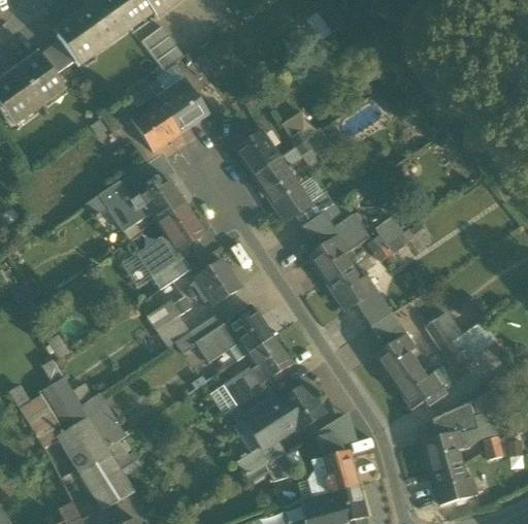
[(74,60),(78,65),(152,12),(156,18),(179,0),(94,0),(53,30),(60,40),(74,60)]
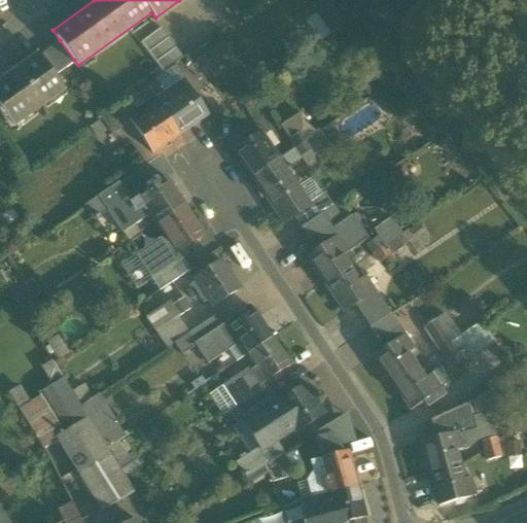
[(330,0),(315,10),(330,32),(345,23),(330,0)]
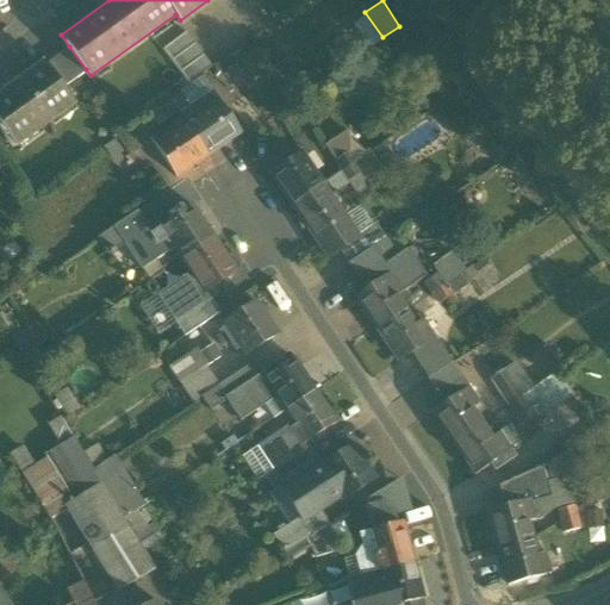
[(383,37),(365,12),(353,19),(369,45),(383,37)]
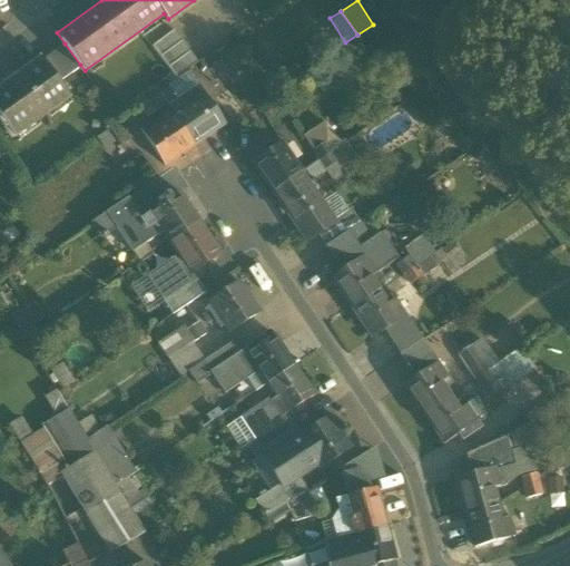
[(153,44),(176,75),(197,59),(174,27),(153,44)]
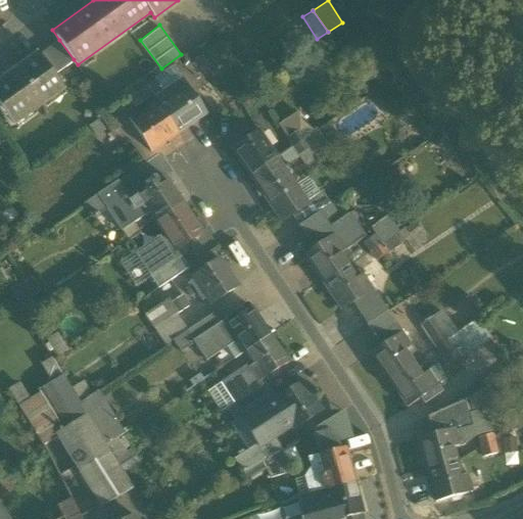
[(59,40),(49,47),(39,54),(54,74),(63,66),(74,59),(59,40)]
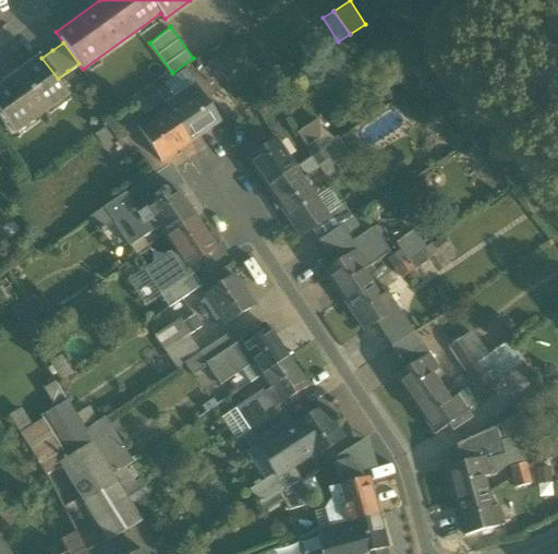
[(0,85),(0,111),(14,131),(68,93),(58,79),(41,58),(40,56),(0,85)]
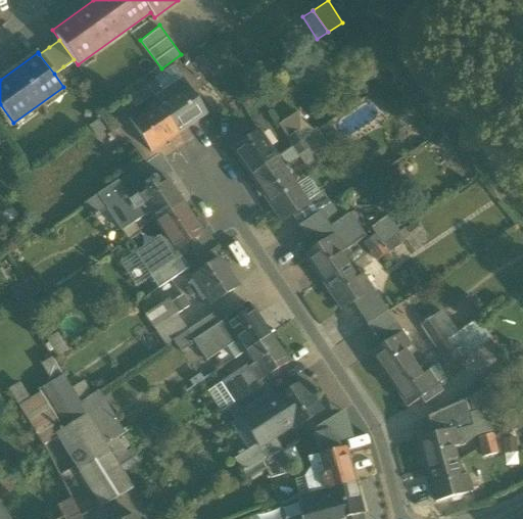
[(153,76),(154,77),(161,87),(181,75),(173,62),(153,76)]
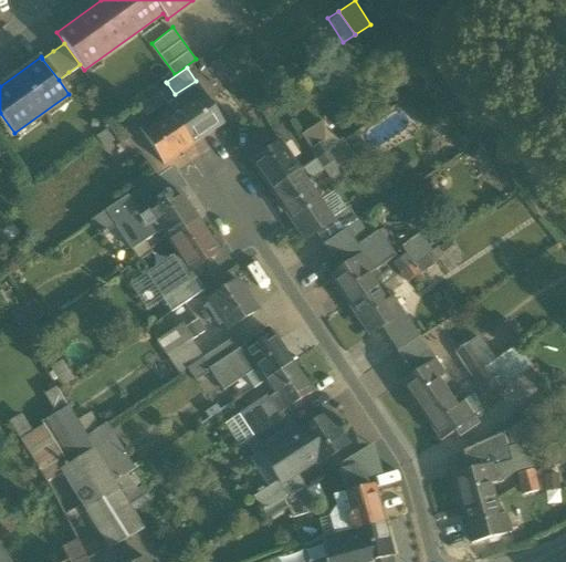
[(166,101),(174,112),(203,92),(196,81),(175,94),(166,101)]
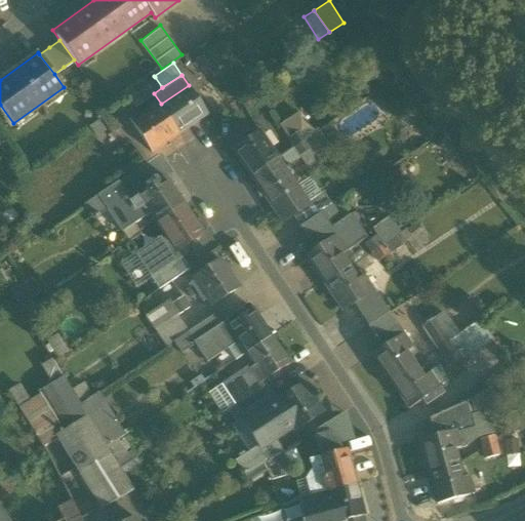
[(369,75),(354,75),(354,93),(368,93),(369,75)]
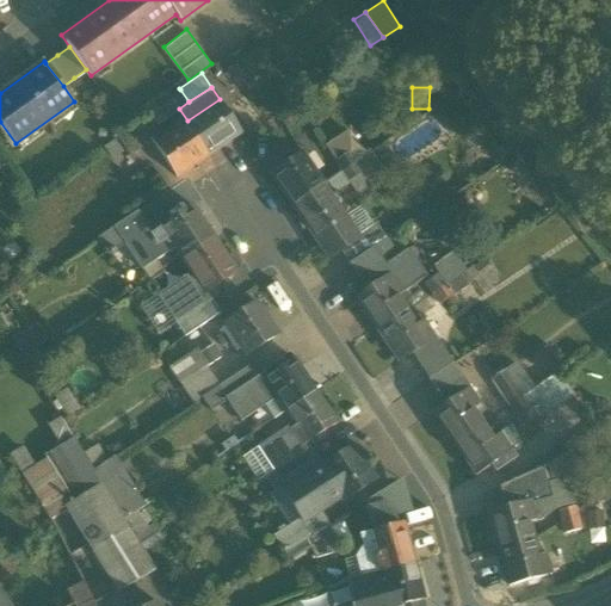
[(180,90),(171,96),(179,109),(189,101),(180,90)]
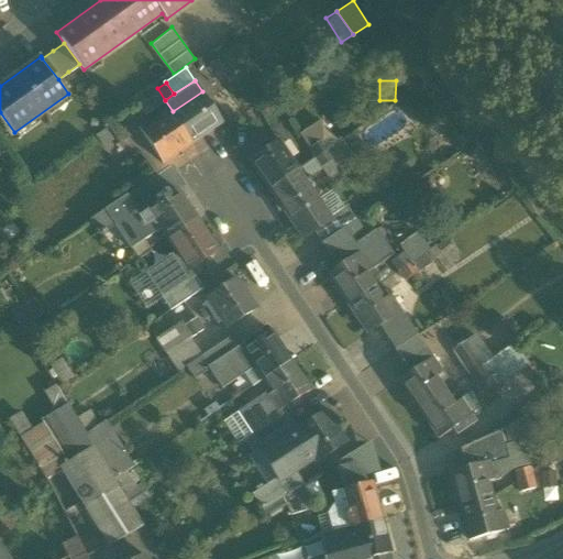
[(156,106),(165,100),(157,88),(148,95),(156,106)]
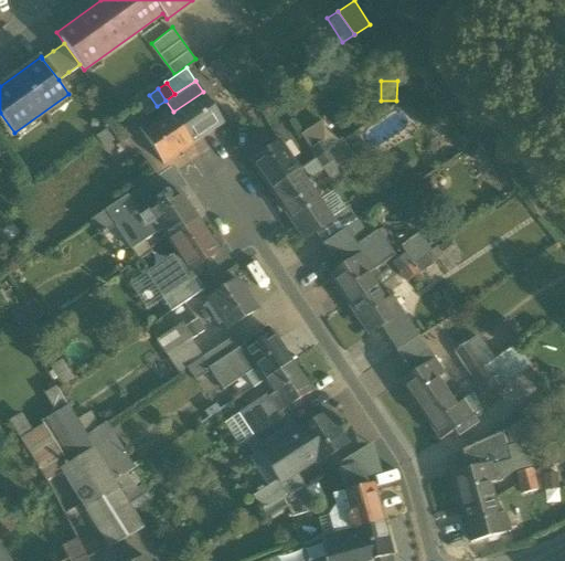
[(203,92),(173,112),(193,141),(223,122),(203,92)]
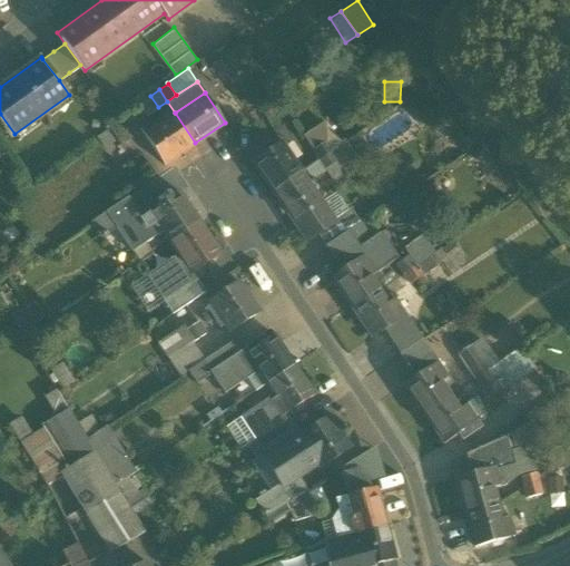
[(357,101),(346,110),(357,126),(370,117),(357,101)]
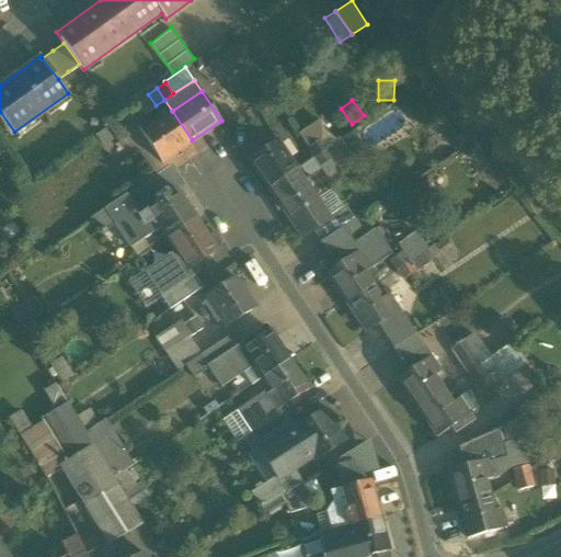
[(162,160),(192,140),(172,111),(142,131),(162,160)]
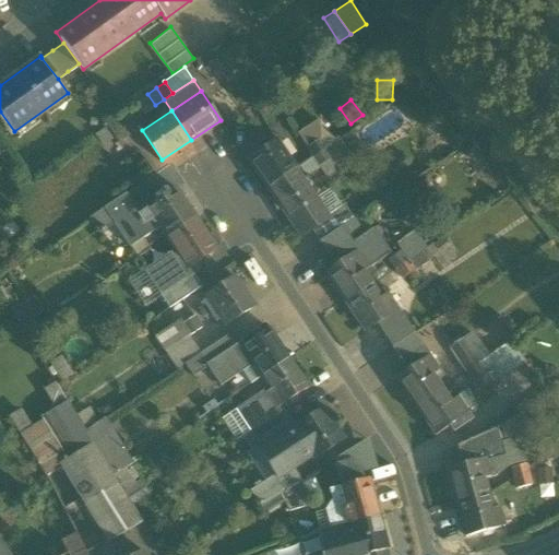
[(296,131),(306,145),(318,137),(324,146),(335,139),(319,116),(296,131)]
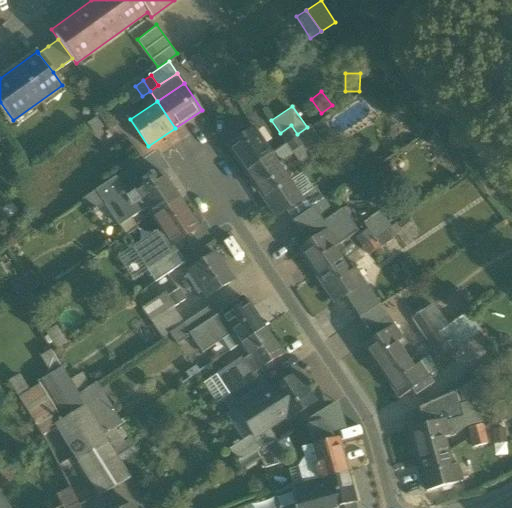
[(307,127),(297,134),(303,142),(291,150),(293,152),(297,159),(325,140),(314,123),(307,127)]
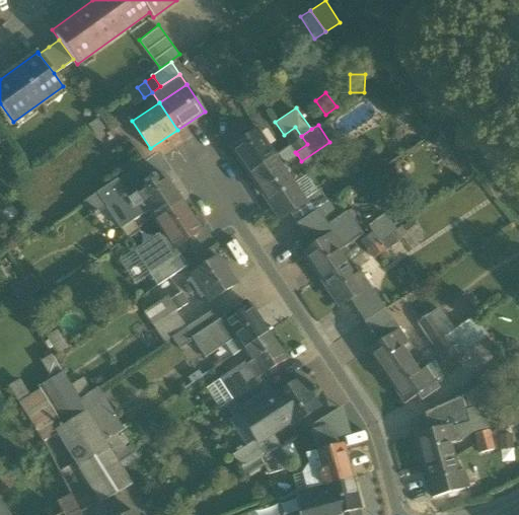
[(284,135),(290,144),(301,136),(295,127),(284,135)]
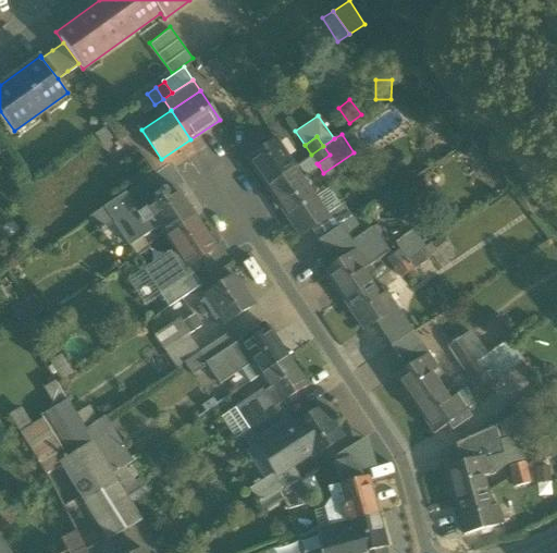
[(480,148),(471,136),(457,147),(467,159),(480,148)]
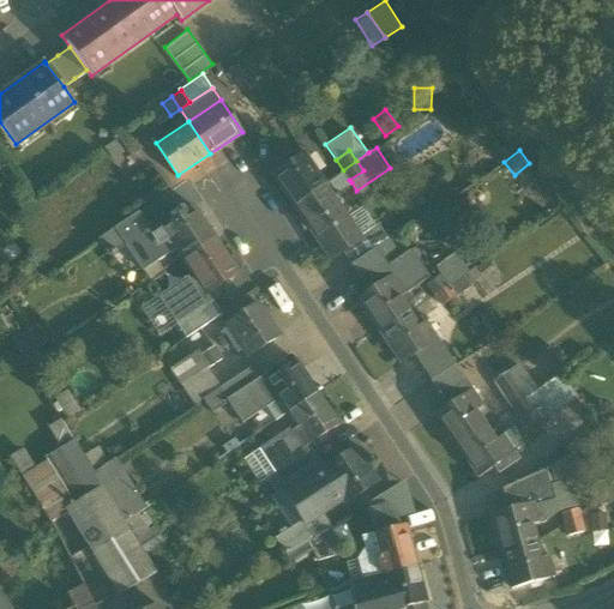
[(270,173),(292,204),(324,182),(302,151),(270,173)]
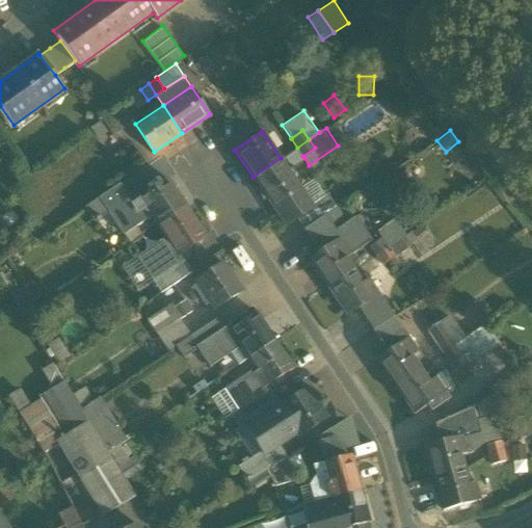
[(297,148),(302,156),(315,148),(309,139),(297,148)]
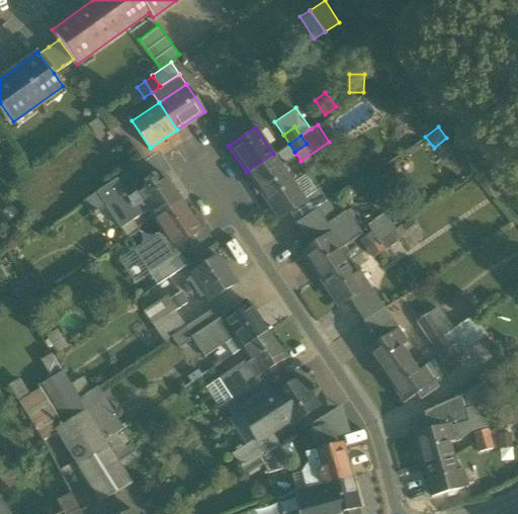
[(289,144),(273,154),(280,164),(296,154),(294,152),(289,144)]
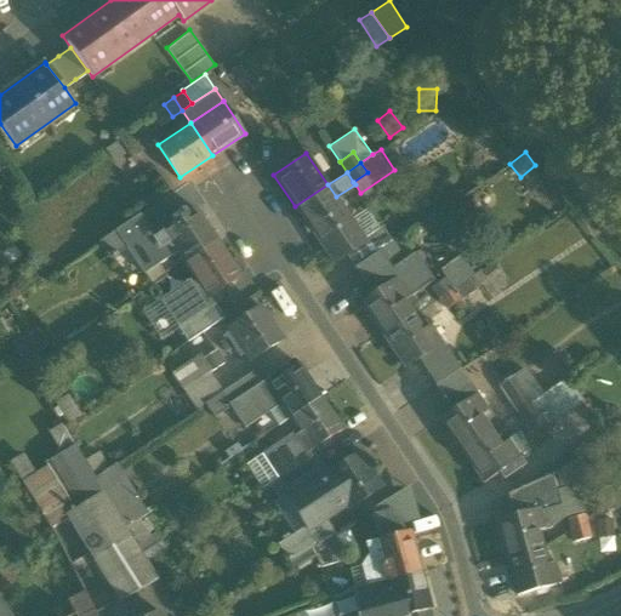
[(336,197),(328,184),(295,206),(318,241),(331,261),(346,252),(363,240),(363,239),(349,220),(351,220),(349,217),(336,197)]
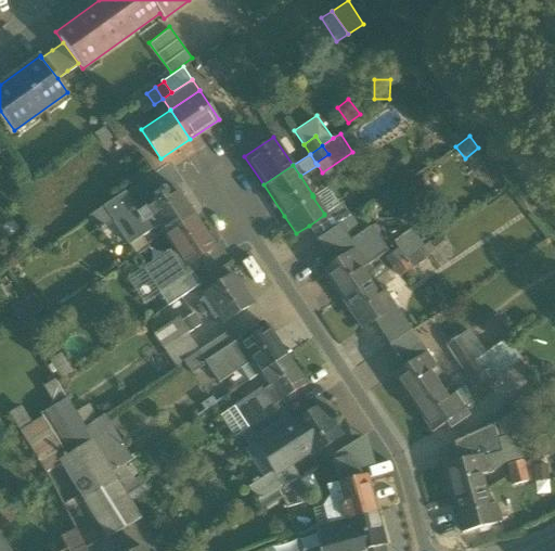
[(327,184),(312,194),(313,196),(312,196),(324,214),(340,203),(327,184)]
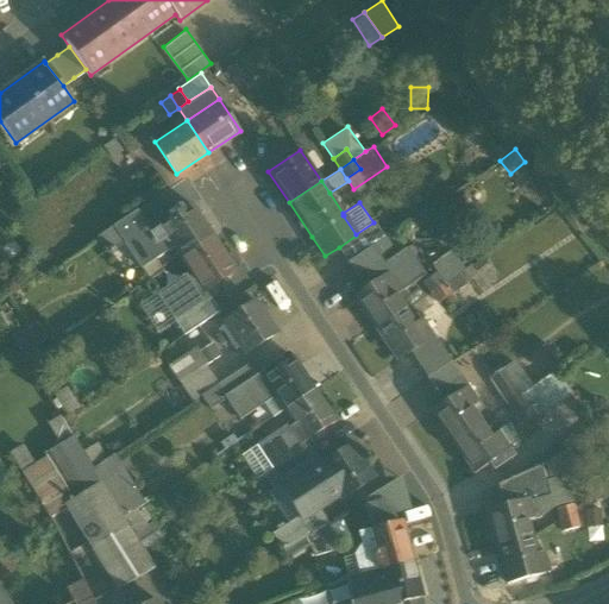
[(161,224),(159,225),(175,247),(181,257),(212,237),(190,203),(161,224)]
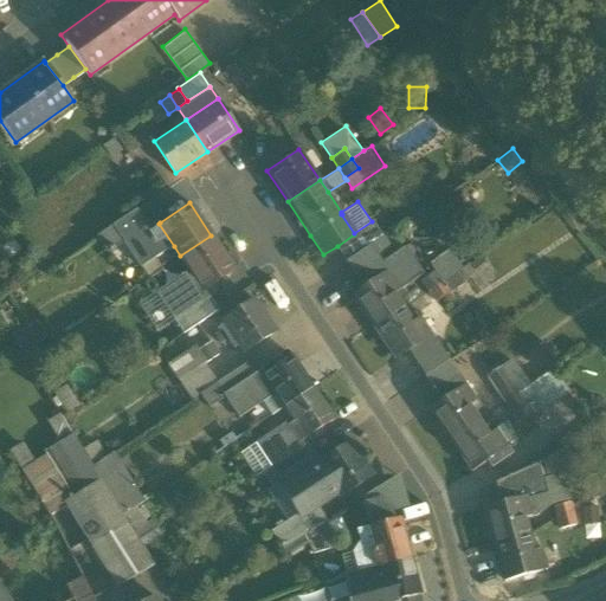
[(111,224),(121,237),(144,221),(143,220),(135,207),(111,224)]
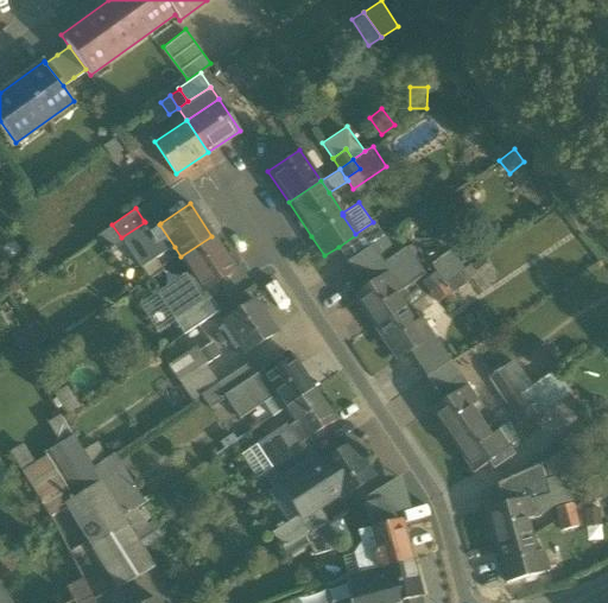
[(170,249),(175,247),(159,224),(153,215),(144,221),(145,222),(121,237),(124,240),(141,267),(169,248),(170,249)]
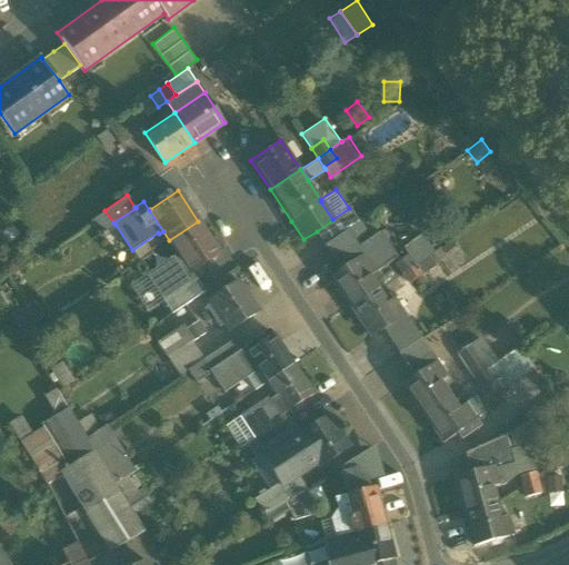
[(317,231),(325,243),(359,219),(351,207),(349,208),(332,219),(332,220),(317,231)]
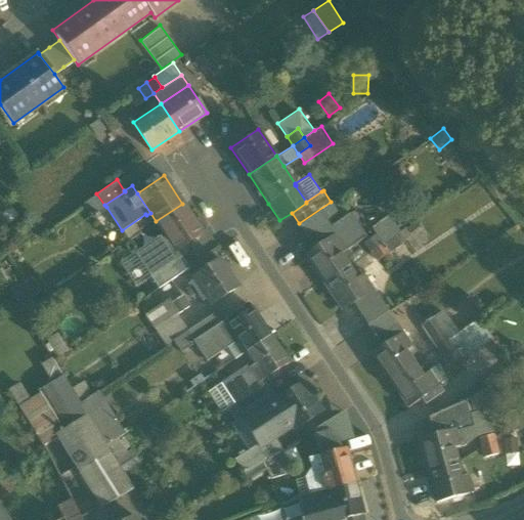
[(104,205),(96,193),(83,203),(92,217),(106,207),(104,205)]
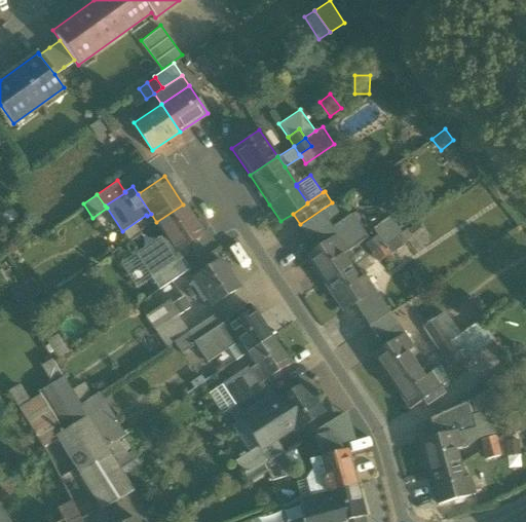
[(340,215),(332,202),(300,224),(307,236),(315,231),(329,222),(340,215)]
